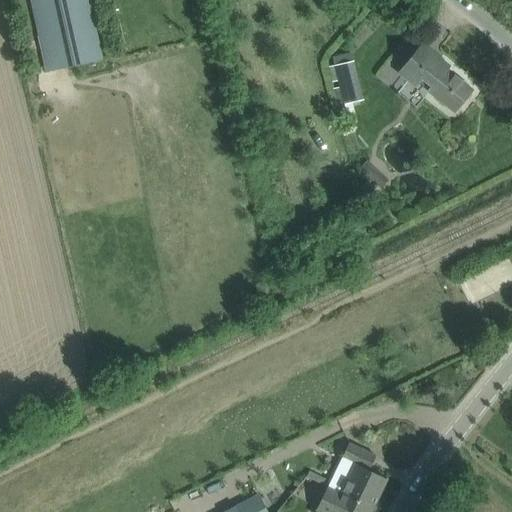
[(88,0),(30,0),(47,71),(102,59),(88,0)]
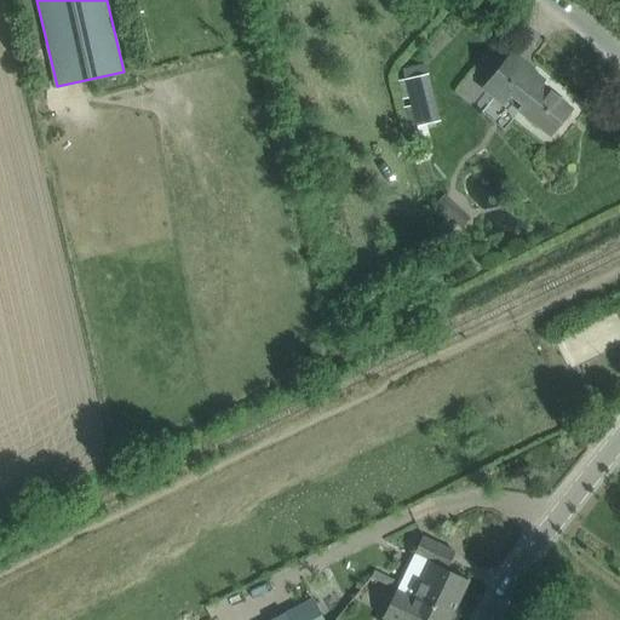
[(506,99),(532,120),(550,136),(572,110),(540,85),(544,81),(510,55),(495,73),(483,89),(503,104),(506,99)]
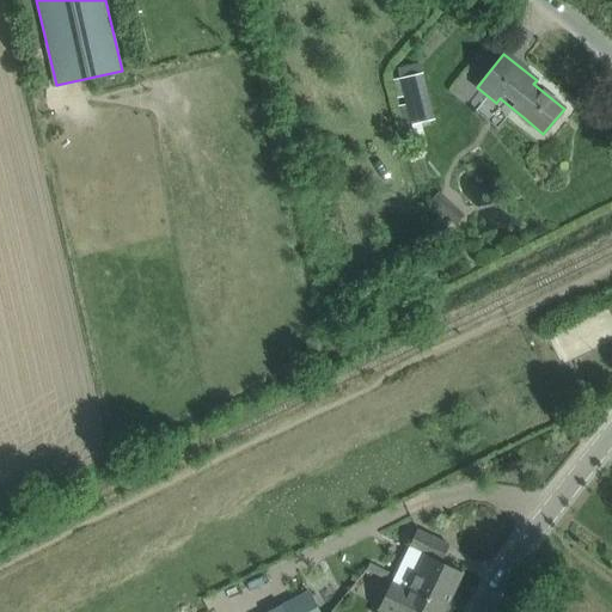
[(404,127),(432,120),(421,74),(392,81),(404,127)]
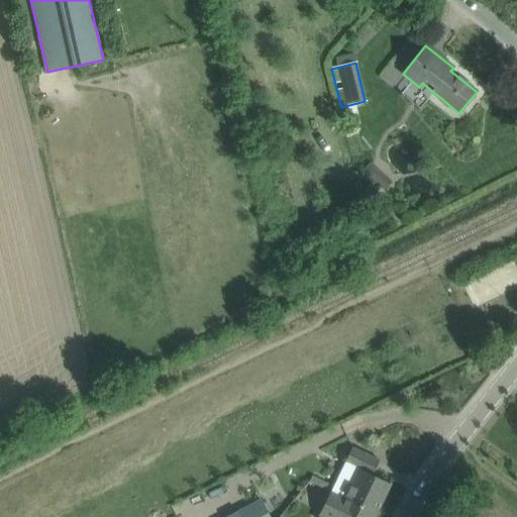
[(344,499),(376,514),(391,484),(373,475),(380,460),(351,447),(344,462),(358,470),(344,499)]
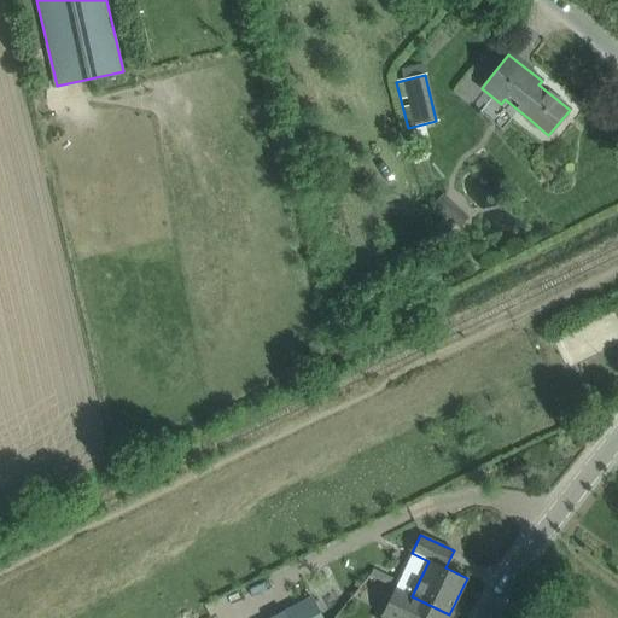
[(386,584),(394,569),(379,561),(371,576),(386,584)]
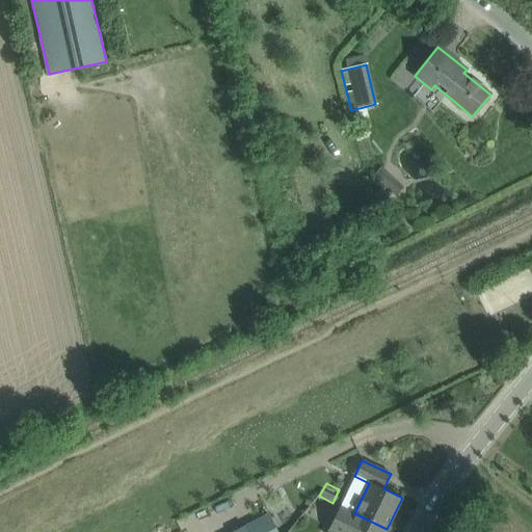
[(340,506),(326,531),(384,531),(387,529),(354,513),(340,506)]
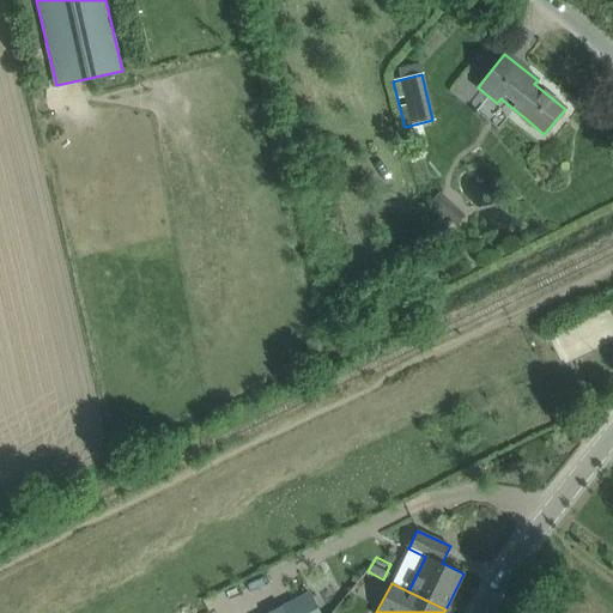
[(319,612),(309,594),(271,612),(319,612)]
